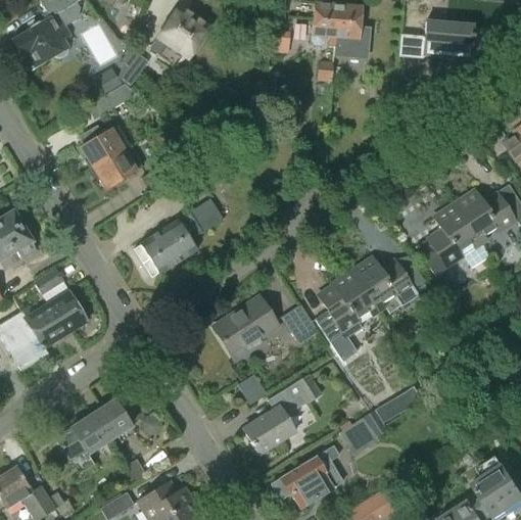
[(32,28),(13,39),(32,68),(53,55),(59,57),(66,53),(68,46),(64,39),(70,35),(65,26),(79,17),(81,7),(77,1),(76,0),(40,0),(50,16),(41,22),(40,21),(31,27),(32,28)]
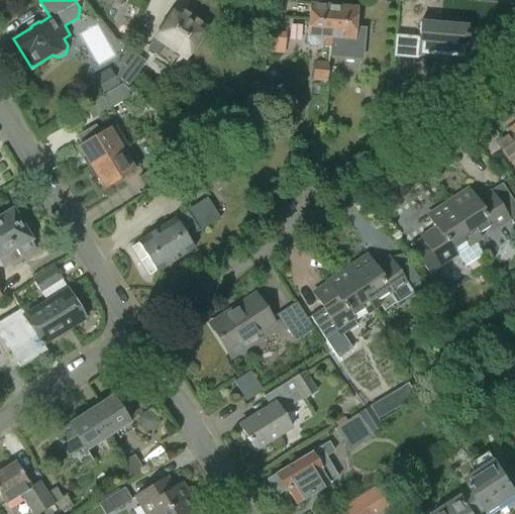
[(311,2),(308,40),(312,45),(318,45),(323,41),(325,41),(325,44),(331,44),(335,4),(311,2)]
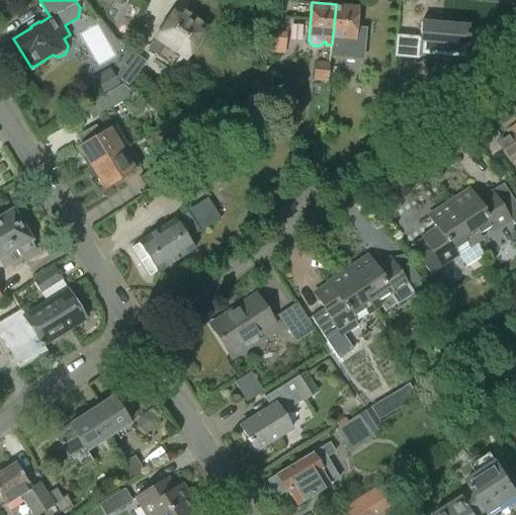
[(332,45),(331,55),(337,56),(337,48),(363,51),(365,28),(357,27),(359,6),(336,4),(332,45)]
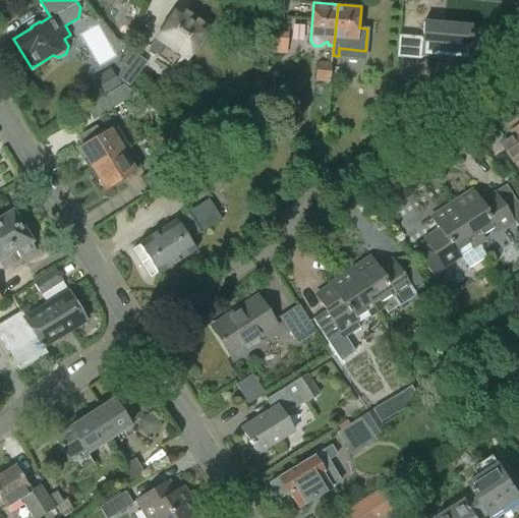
[(199,20),(199,17),(193,13),(188,13),(178,6),(176,9),(173,9),(170,13),(171,16),(150,47),(160,54),(167,44),(188,58),(210,27),(199,20)]
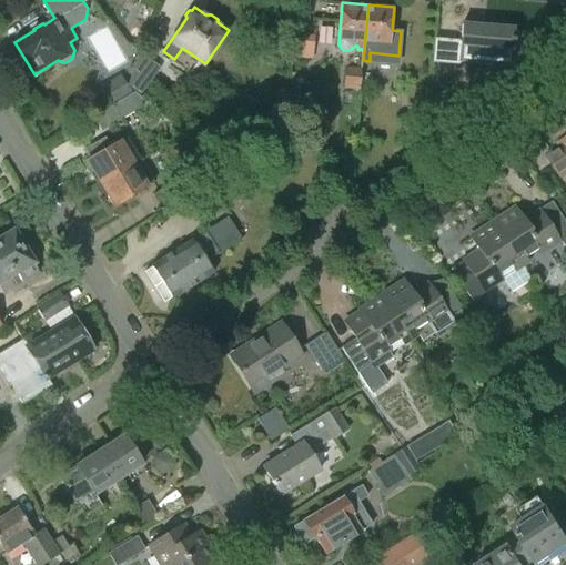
[(492,61),(491,79),(508,81),(511,49),(512,50),(514,26),(463,21),(461,48),(462,48),(461,58),(492,61)]
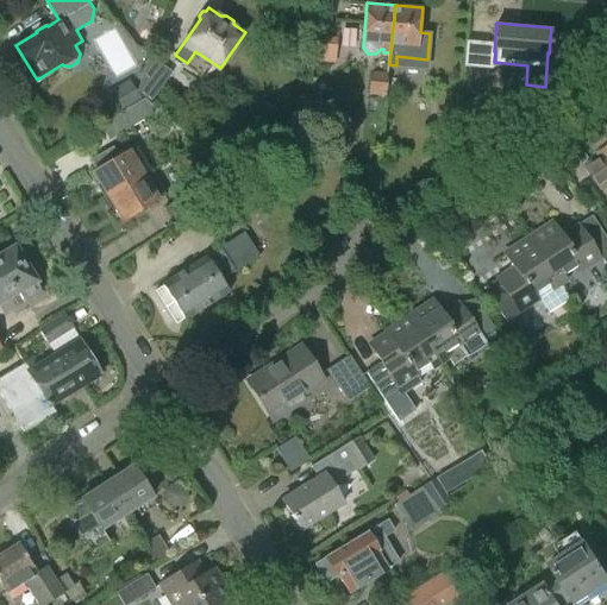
[(143,25),(138,39),(152,44),(158,31),(143,25)]
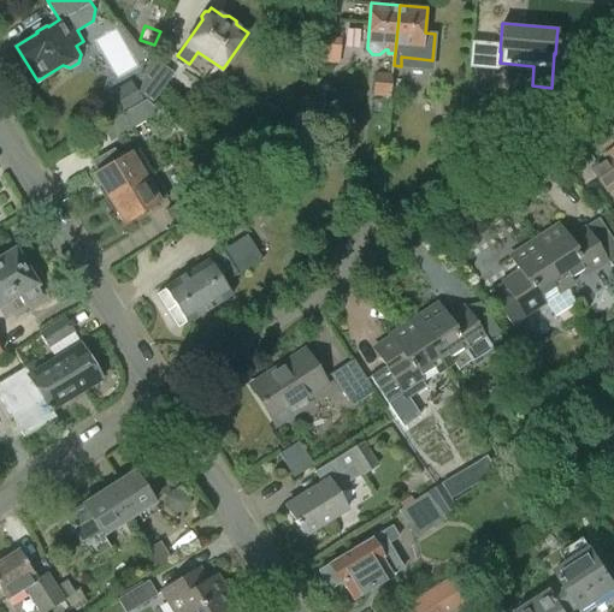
[(343,37),(329,36),(328,49),(342,51),(343,37)]
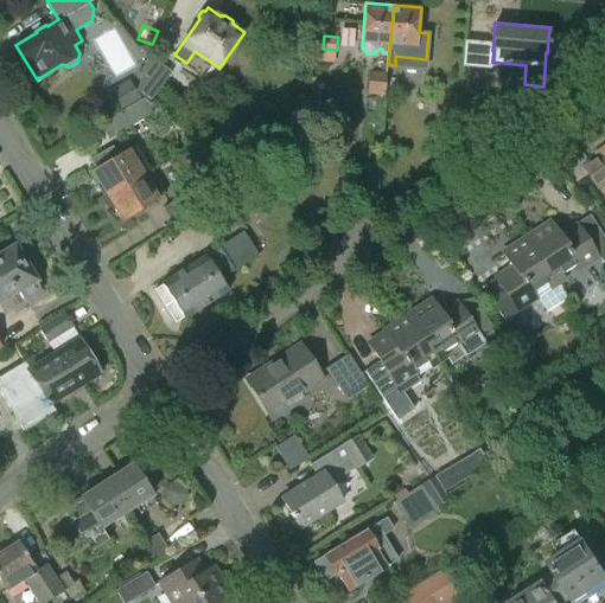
[(139,89),(152,100),(173,70),(150,53),(139,89)]
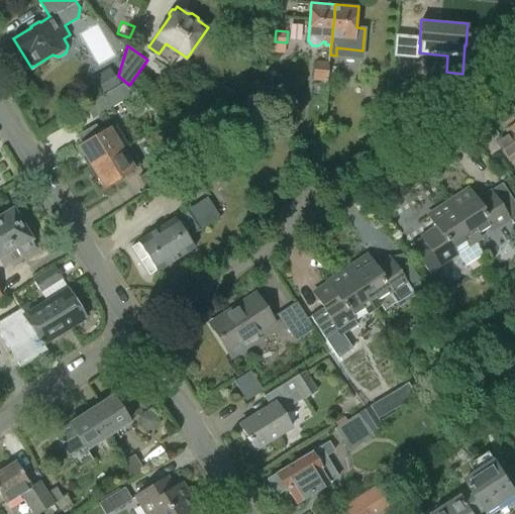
[(329,62),(316,61),(315,79),(327,80),(329,62)]
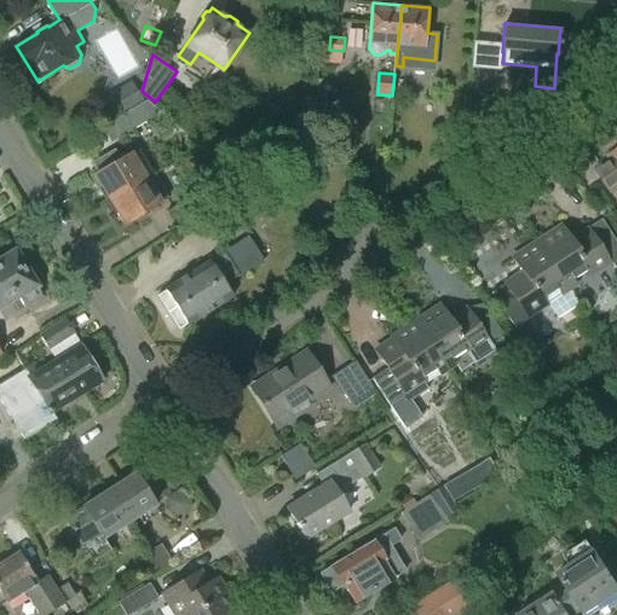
[(477,74),(476,93),(490,94),(491,75),(477,74)]
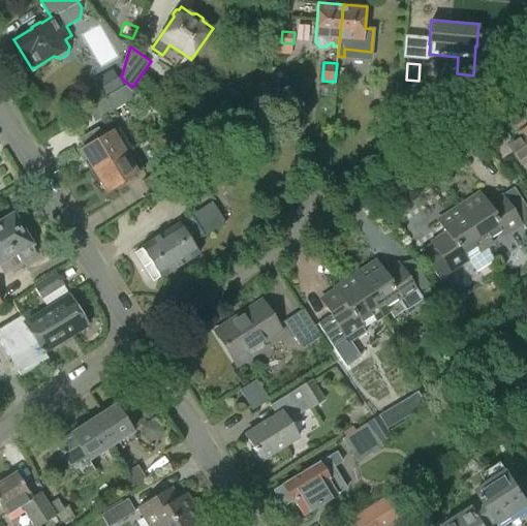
[(114,69),(96,80),(105,96),(123,85),(114,69)]
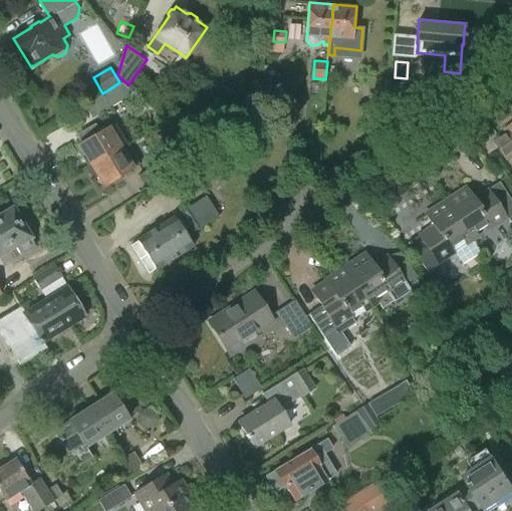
[(102,94),(109,107),(136,91),(123,81),(102,94)]
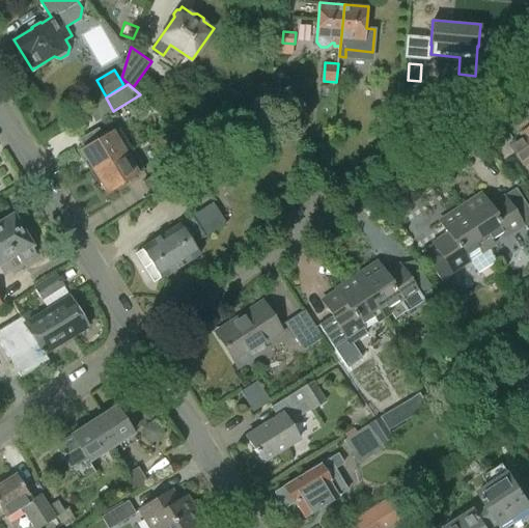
[(81,149),(94,170),(133,147),(120,127),(114,131),(113,130),(105,135),(101,129),(95,131),(94,129),(80,138),(85,147),(81,149)]
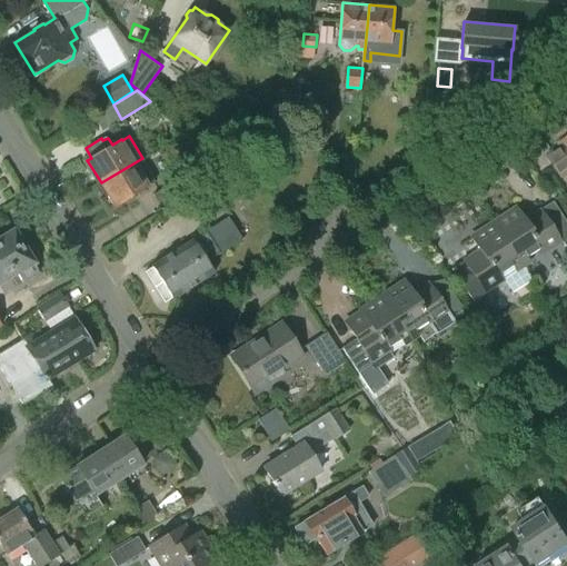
[(566,138),(561,141),(563,145),(549,154),(563,174),(566,171),(566,138)]
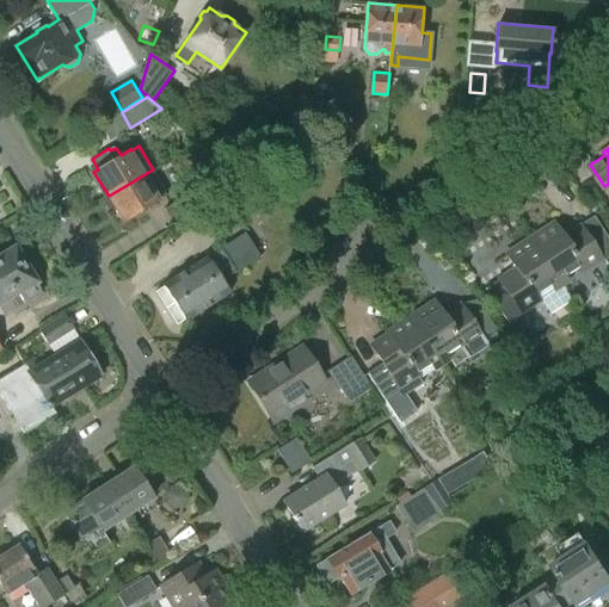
[(153,169),(109,196),(123,221),(160,198),(167,193),(153,169)]
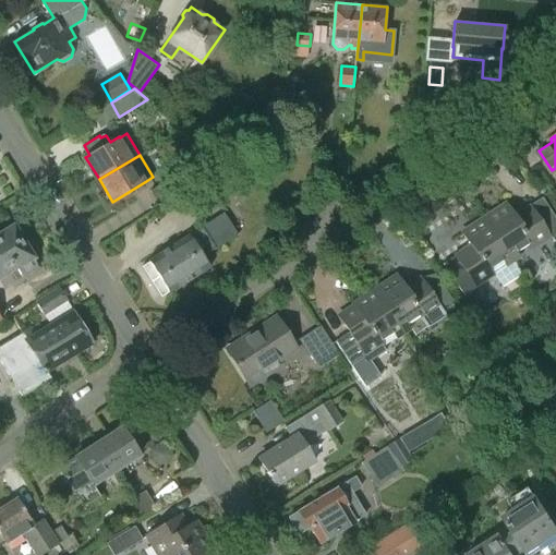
[(506,202),(484,216),(515,261),(521,256),(517,250),(531,241),(533,245),(550,234),(530,205),(515,215),(506,202)]
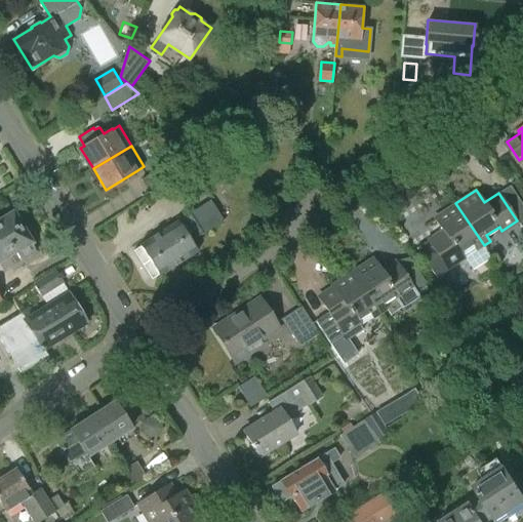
[(141,244),(142,245),(134,249),(153,278),(160,274),(160,275),(198,251),(191,241),(225,219),(210,198),(189,212),(190,213),(178,221),(177,219),(141,244)]
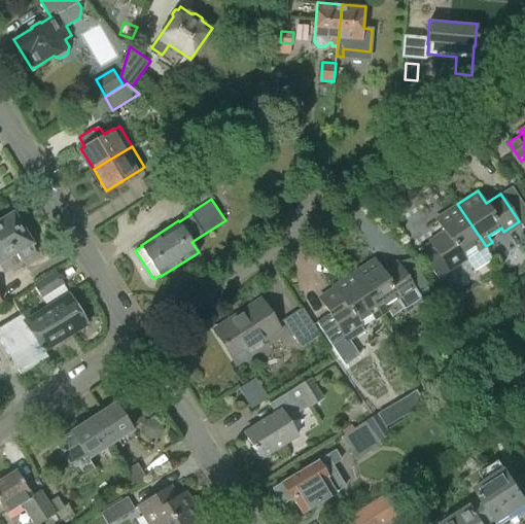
[(486,246),(457,204),(438,217),(446,230),(431,239),(432,240),(420,248),(442,281),(454,274),(450,268),(465,257),(462,253),(475,245),(479,251),(486,246)]
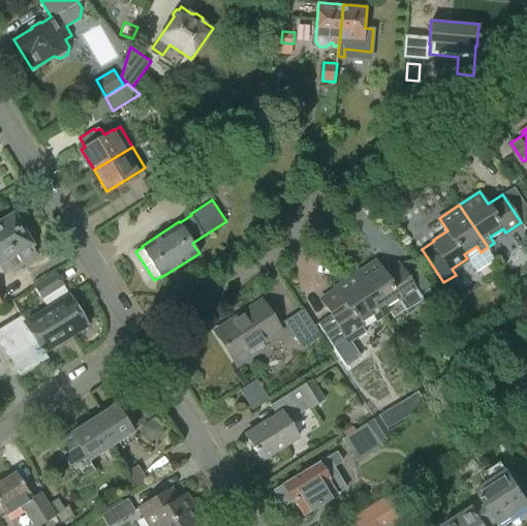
[(0,261),(17,252),(21,260),(36,251),(31,243),(33,241),(35,238),(36,237),(36,234),(36,231),(35,229),(33,226),(31,225),(28,225),(24,225),(21,225),(13,214),(0,221),(0,261)]
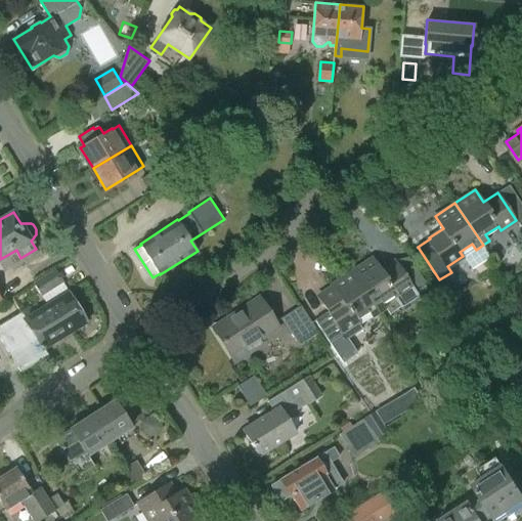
[(373,257),(352,270),(377,307),(395,294),(404,307),(420,298),(415,290),(396,261),(395,260),(381,269),(373,257)]
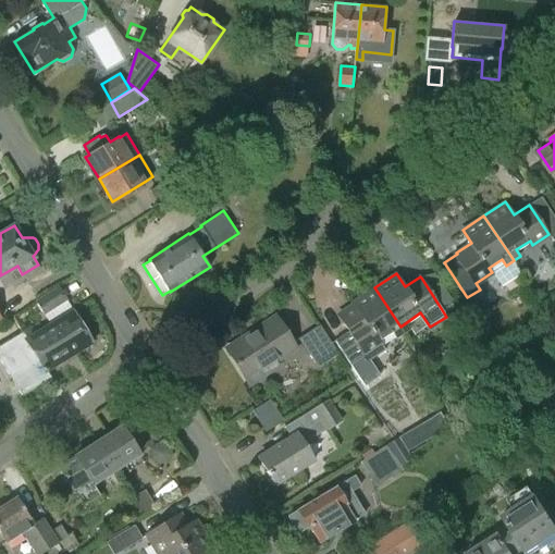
[(59,285),(36,300),(45,312),(66,298),(59,285)]
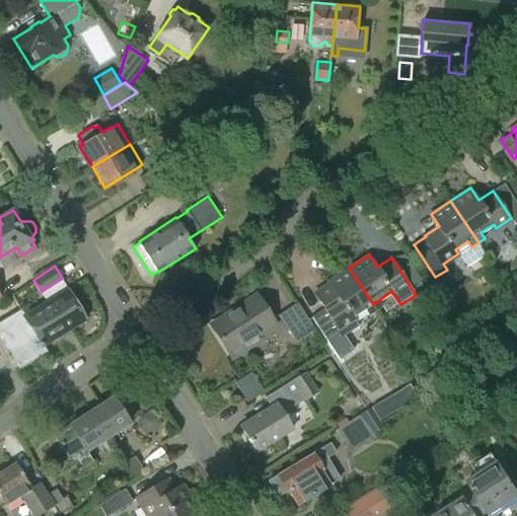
[(326,307),(312,316),(327,340),(369,312),(370,314),(377,309),(373,304),(349,268),(329,281),(338,293),(322,302),(326,307)]
